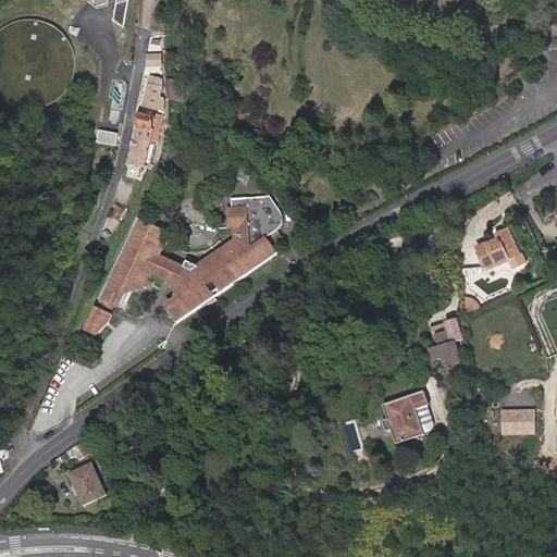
[(121,25),(124,0),(115,0),(113,20),(121,25)]
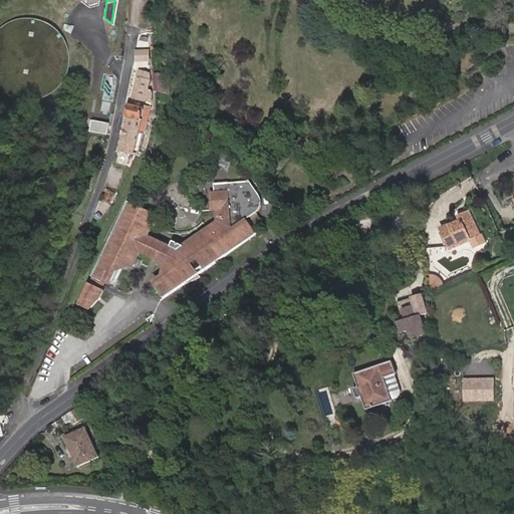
[(150,50),(136,50),(136,62),(150,62),(150,50)]
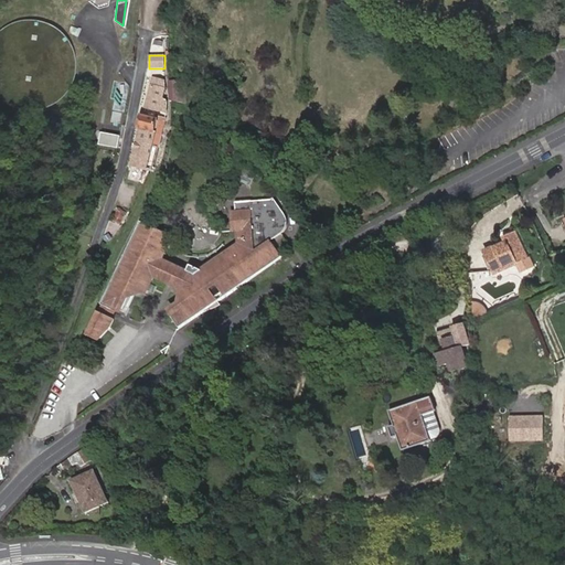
[(152,77),(146,106),(159,109),(164,80),(152,77)]
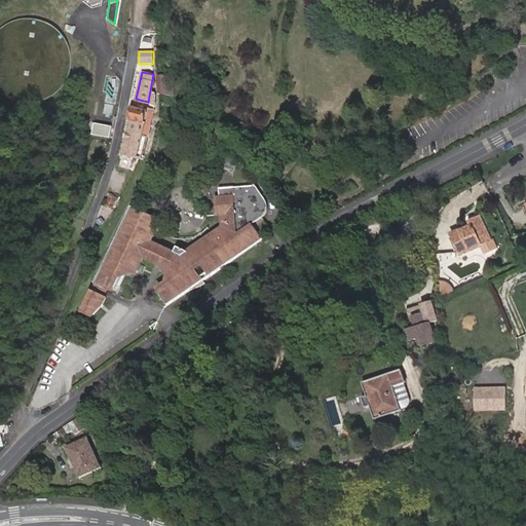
[(160,76),(160,86),(160,99),(175,99),(174,76),(160,76)]
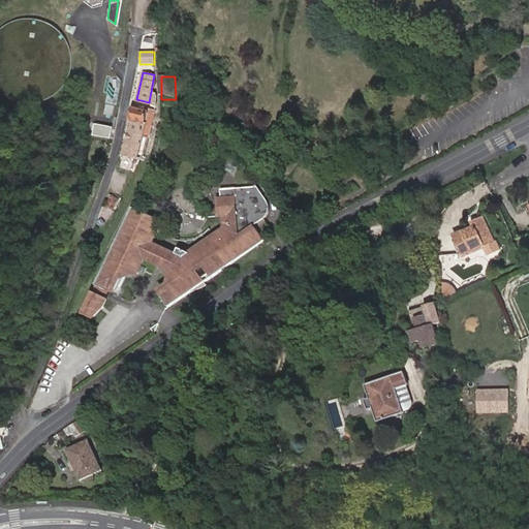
[(132,124),(151,128),(154,116),(148,114),(148,113),(134,109),(132,119),(133,119),(132,124)]
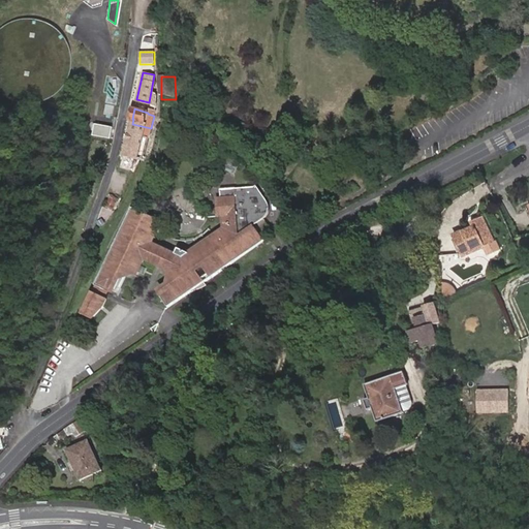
[(110,141),(114,129),(96,124),(94,131),(92,135),(110,141)]
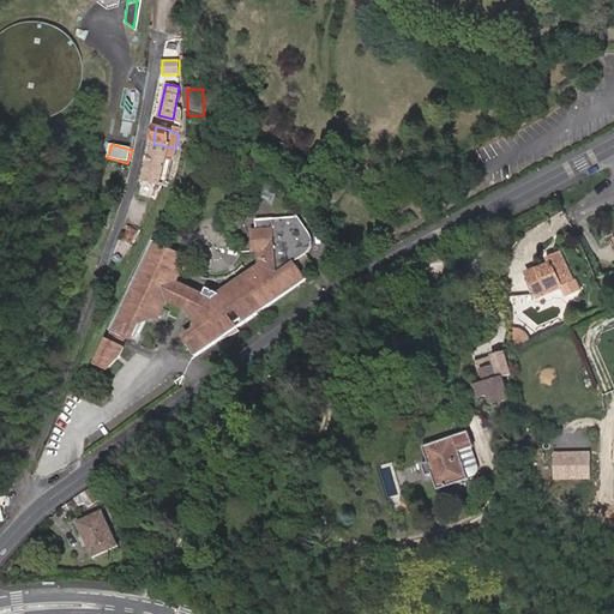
[(173,158),(175,149),(154,144),(145,180),(151,181),(150,187),(155,188),(156,182),(161,184),(167,157),(173,158)]
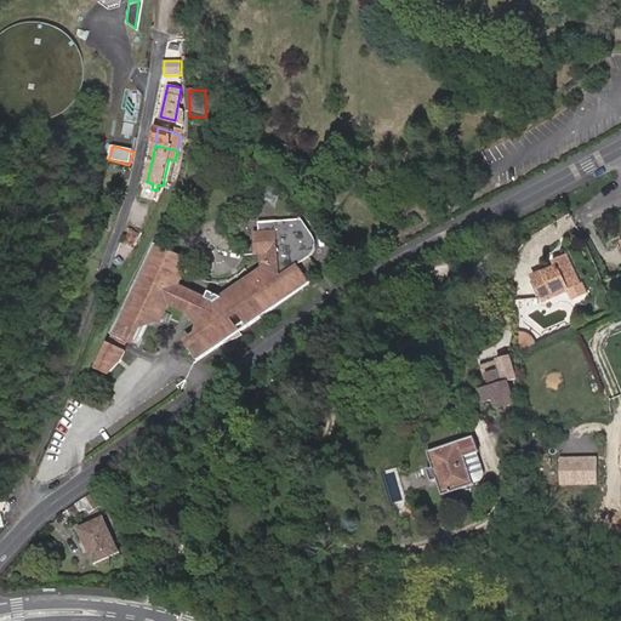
[(191,146),(189,155),(203,157),(204,147),(191,146)]
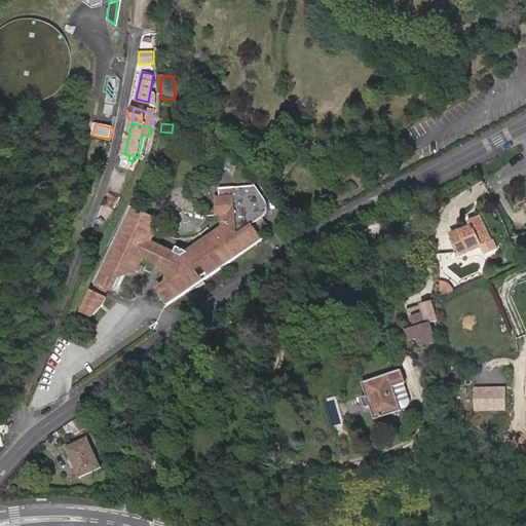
[(122,271),(126,272),(134,276),(142,258),(164,268),(163,269),(171,282),(161,289),(160,289),(162,291),(158,294),(166,306),(202,280),(200,277),(205,273),(208,276),(262,239),(254,227),(252,229),(250,225),(253,224),(262,218),(264,217),(265,216),(266,214),(266,213),(267,211),(267,209),(267,208),(267,205),(266,203),(265,201),(255,185),(254,186),(220,189),(222,198),(219,199),(220,215),(222,216),(223,227),(187,252),(176,248),(173,254),(149,242),(159,220),(130,207),(81,313),(91,317),(104,306),(107,300),(106,299),(111,289),(113,290),(116,286),(122,271)]
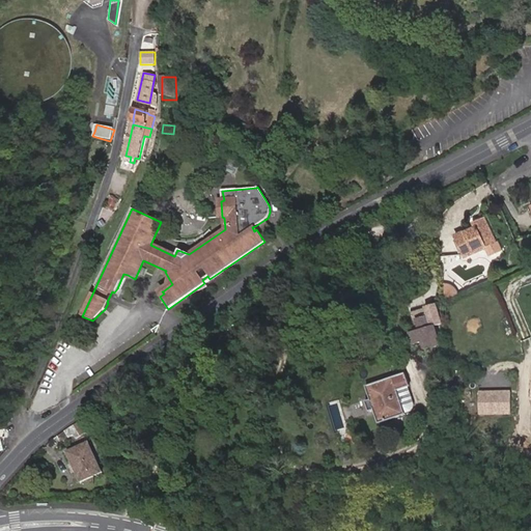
[(118,208),(119,198),(112,197),(111,207),(118,208)]
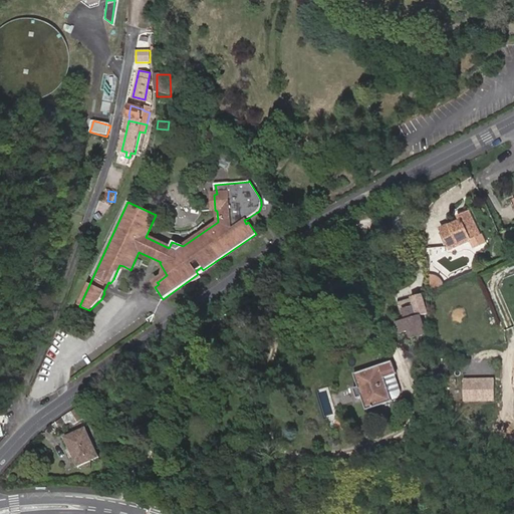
[(439,227),(448,247),(466,239),(470,247),(484,241),(481,233),(478,234),(467,210),(457,215),(459,218),(439,227)]
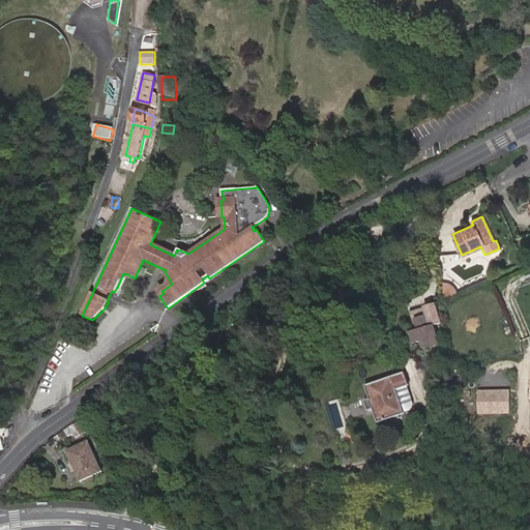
[(120,290),(127,274),(123,273),(117,288),(120,290)]
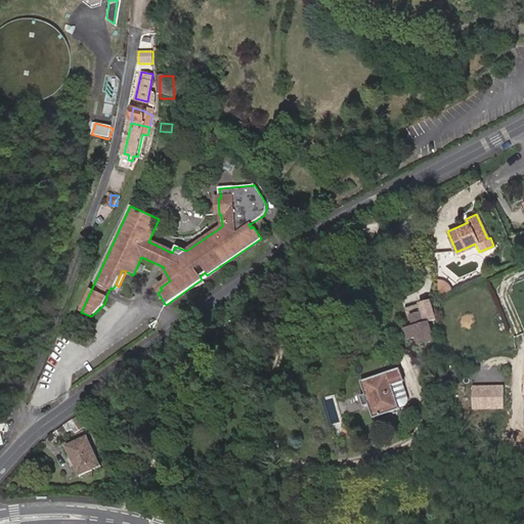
[(437,280),(438,293),(449,288),(447,285),(446,284),(444,281),(442,281),(437,280)]
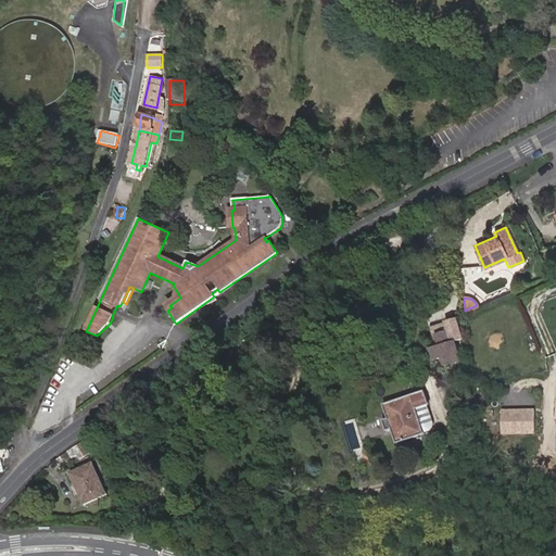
[(462,341),(456,321),(445,326),(447,335),(436,338),(439,345),(428,350),(432,362),(440,359),(443,368),(460,363),(459,358),(464,356),(464,341),(462,341)]
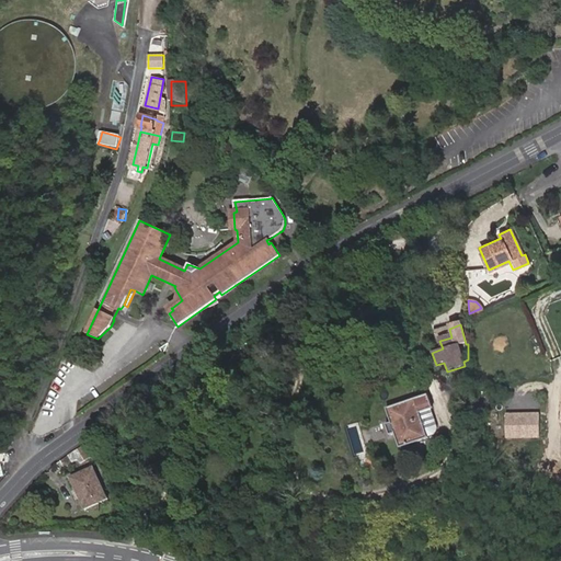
[(400,448),(437,435),(437,433),(435,426),(434,426),(433,423),(431,422),(427,411),(433,410),(427,395),(385,410),(400,448)]
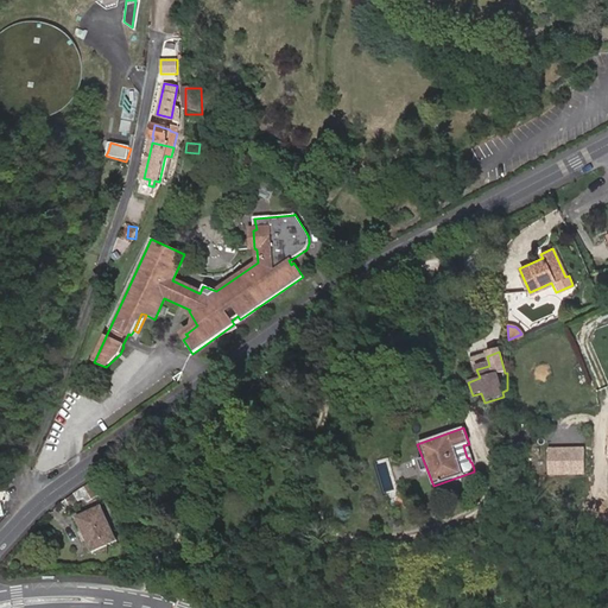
[(584,449),(549,449),(549,476),(586,476),(584,449)]
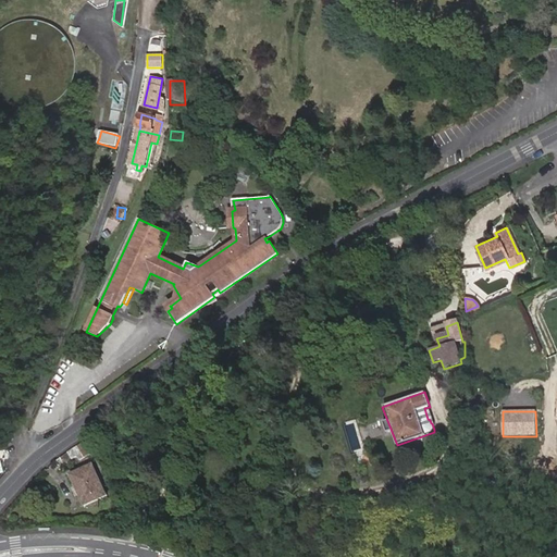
[(93,453),(87,441),(78,444),(67,452),(71,459),(83,454),(85,456),(93,453)]
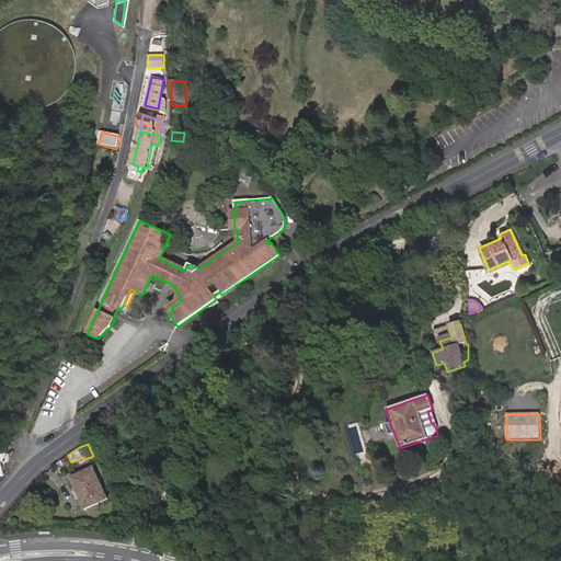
[(106,499),(93,467),(71,477),(83,508),(106,499)]
